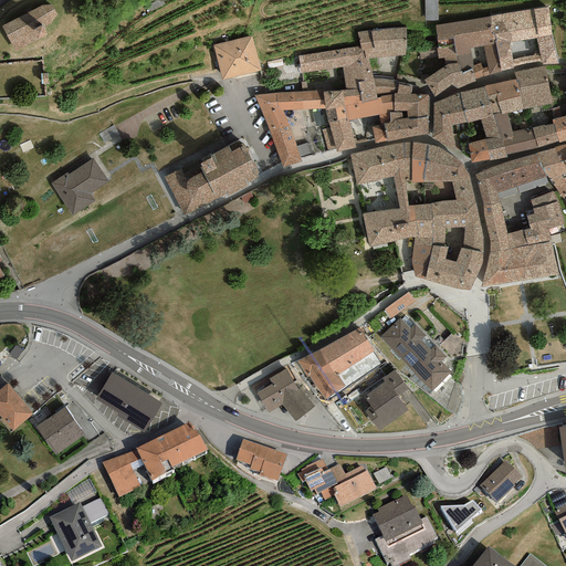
[(439,18),(438,0),(425,0),(426,19),(439,18)]
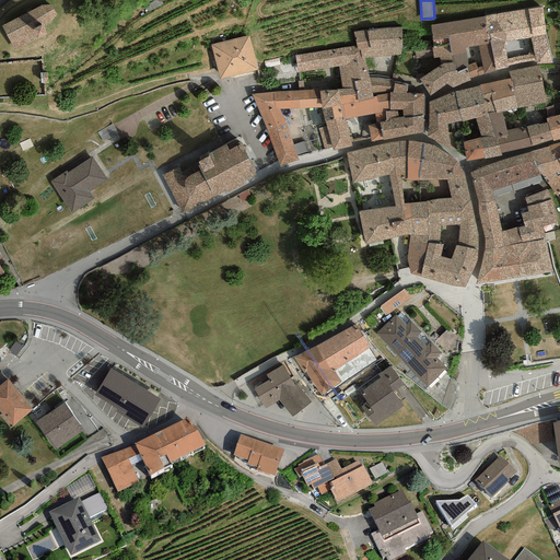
[(42,3),(2,23),(15,49),(41,36),(37,30),(46,25),(45,24),(50,21),(49,20),(56,13),(50,3),(42,4),(42,3)]
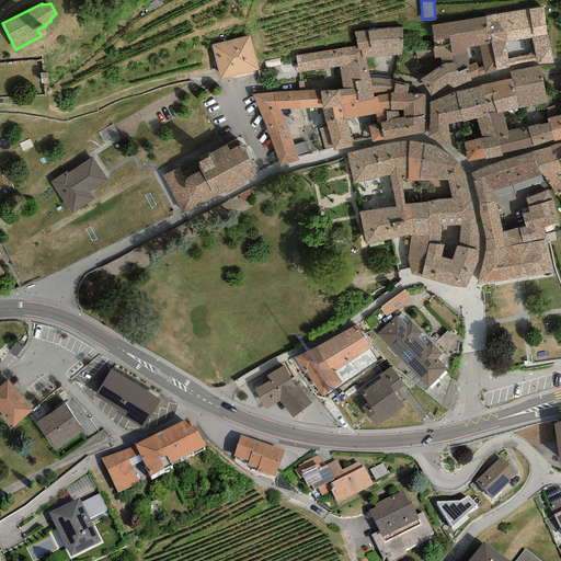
[(489,44),(491,44),(504,42),(530,37),(547,35),(544,7),(485,16),(489,44)]
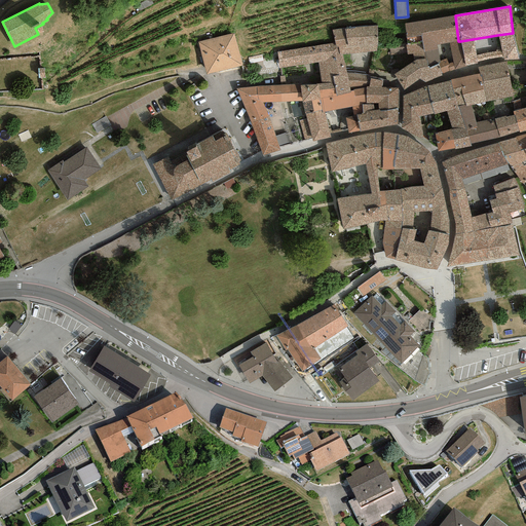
[(405,24),(408,44),(422,42),(424,52),(438,49),(437,45),(449,43),(458,41),(455,15),(405,24)]
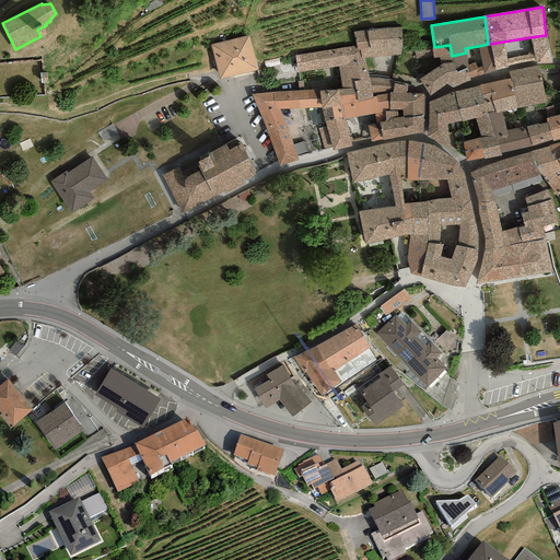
[(401,55),(401,27),(353,32),(357,46),(358,50),(360,50),(361,58),(364,58),(401,55)]
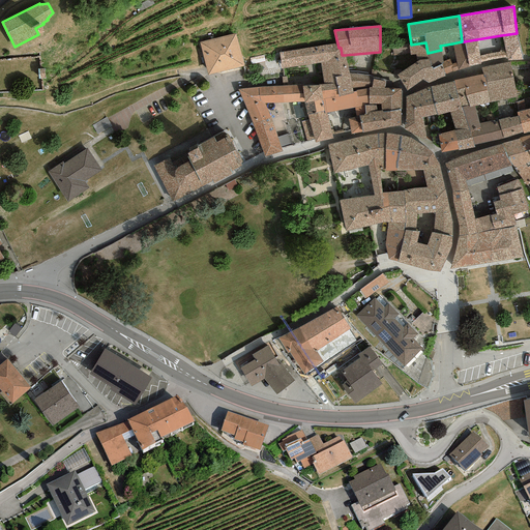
[(236,33),(200,42),(208,75),(244,65),(236,33)]
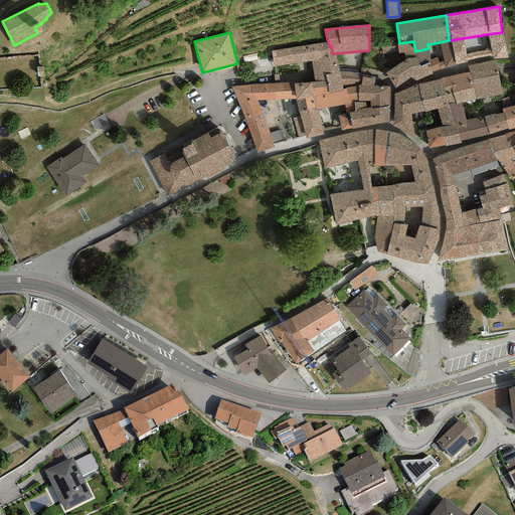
[(494,59),(508,57),(502,32),(487,34),(491,50),(493,55),(494,59)]
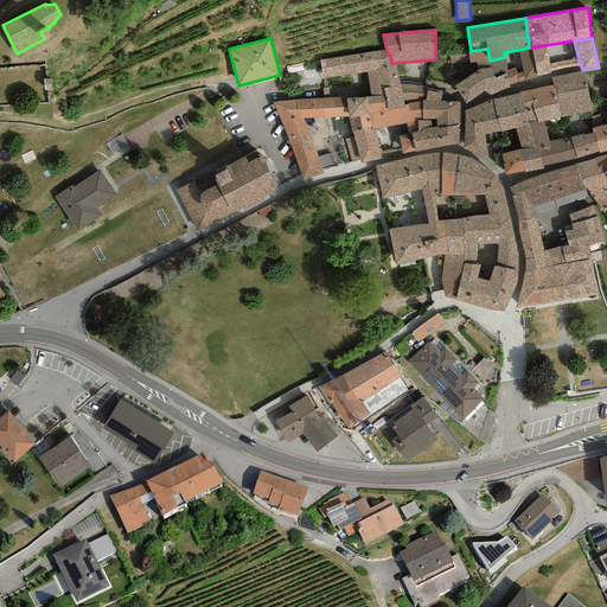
[(550,71),(549,64),(545,45),(531,48),(537,77),(550,74),(550,71)]
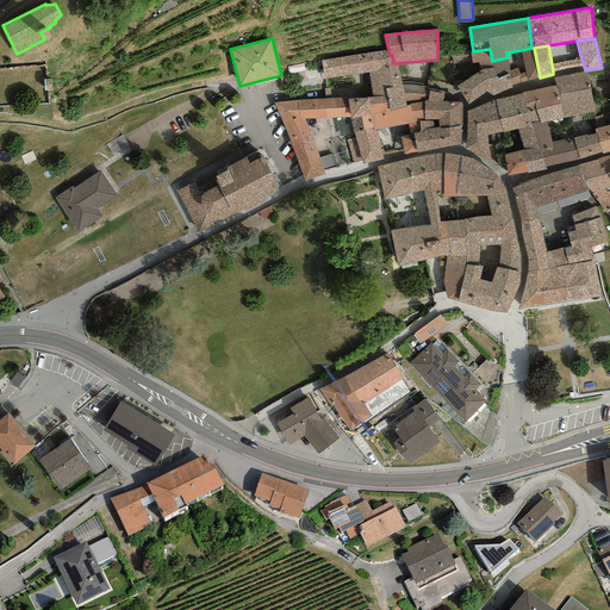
[(531,48),(521,50),(526,73),(527,81),(540,78),(534,48),(531,48)]
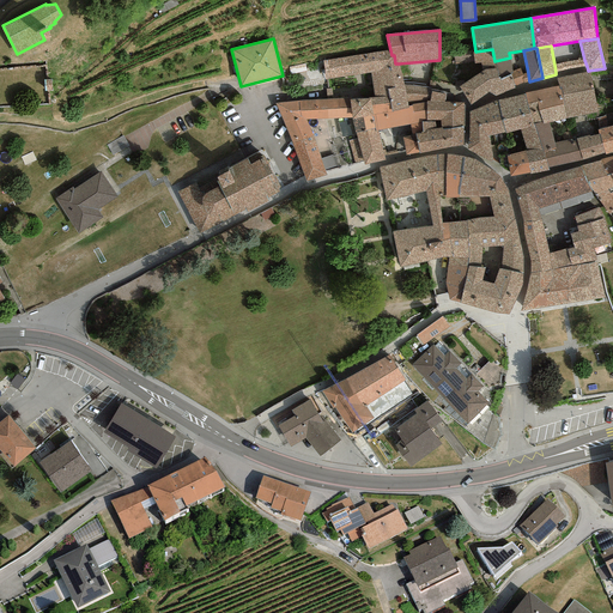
[(475,52),(473,53),(474,64),(481,64),(481,72),(485,70),(496,70),(495,61),(492,49),(475,52)]
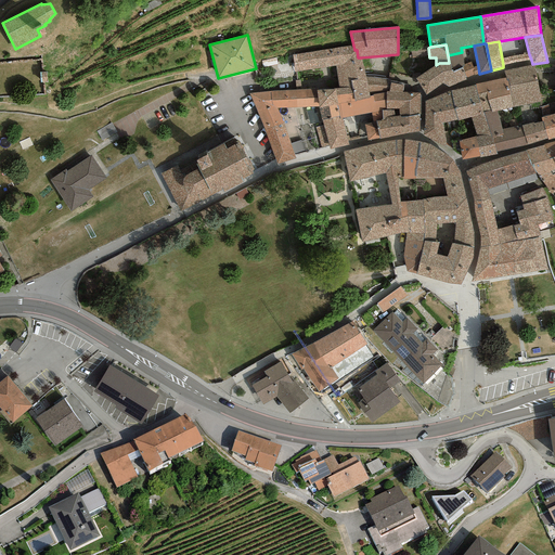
[(293,55),(295,73),(310,69),(335,66),(362,62),(361,57),(358,57),(357,50),(355,50),(353,46),(293,55)]
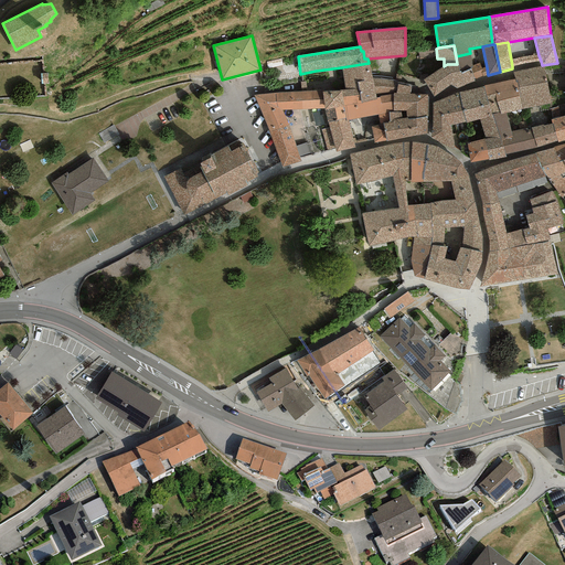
[(419,56),(430,55),(429,46),(418,48),(419,56)]
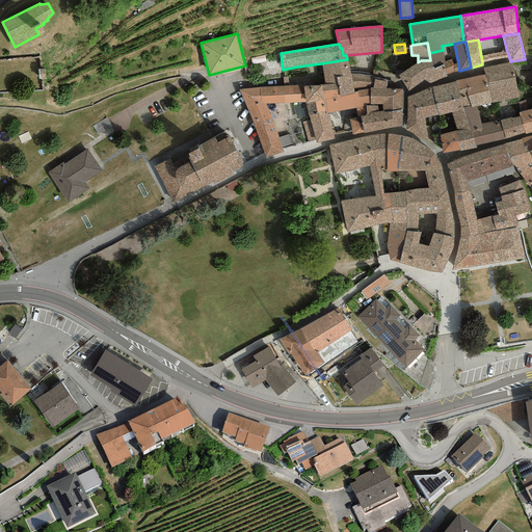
[(434,67),(436,80),(447,77),(447,74),(459,71),(458,63),(453,64),(451,59),(445,61),(443,50),(429,53),(430,60),(432,67),(434,67)]
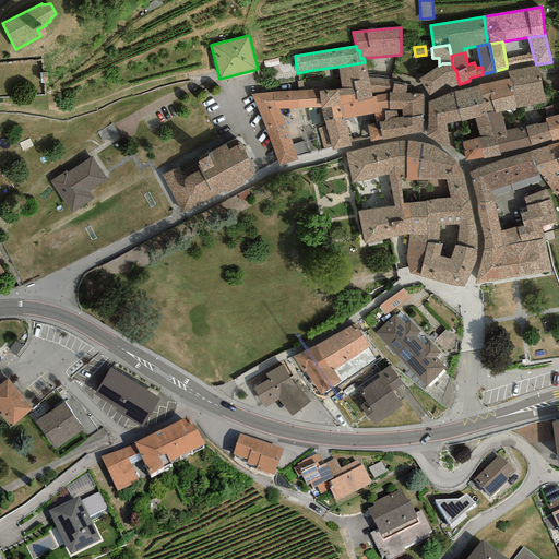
[(535,60),(533,55),(506,59),(507,66),(535,60)]
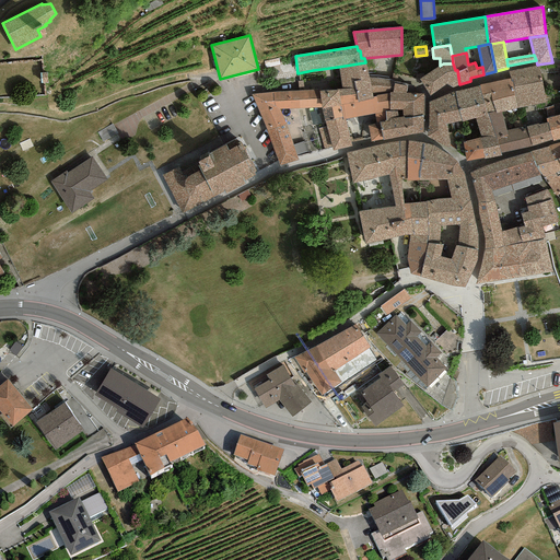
[(340,77),(342,89),(338,90),(339,96),(356,94),(358,102),(373,98),(373,96),(369,78),(365,62),(338,67),(340,77)]
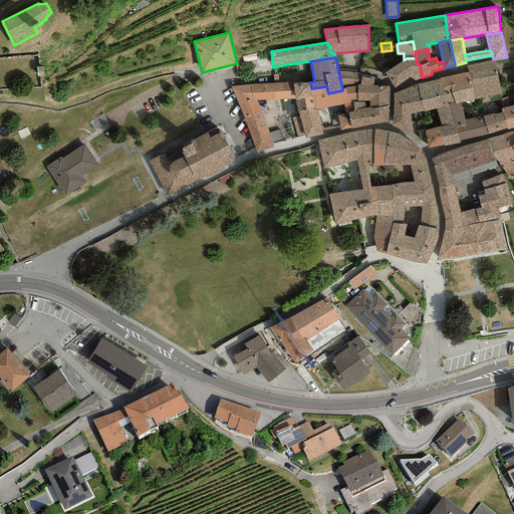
[(404,60),(384,72),(395,87),(409,77),(415,80),(422,77),(420,64),(418,64),(416,58),(407,58),(404,60)]
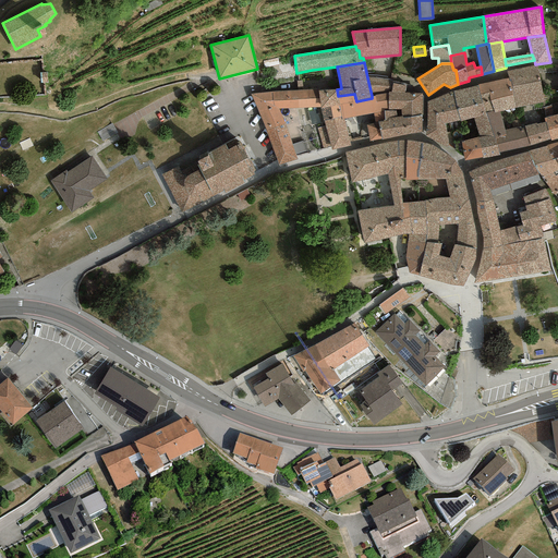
[(528,106),(544,101),(537,65),(507,71),(509,79),(516,108),(528,106)]
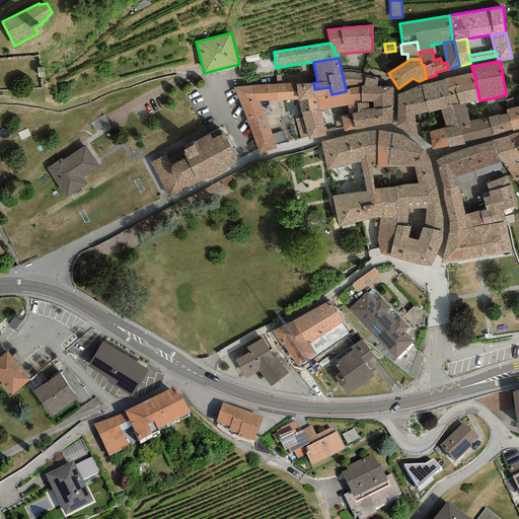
[(350,72),(342,72),(346,89),(349,89),(349,88),(361,87),(361,85),(364,85),(365,77),(366,74),(350,72)]
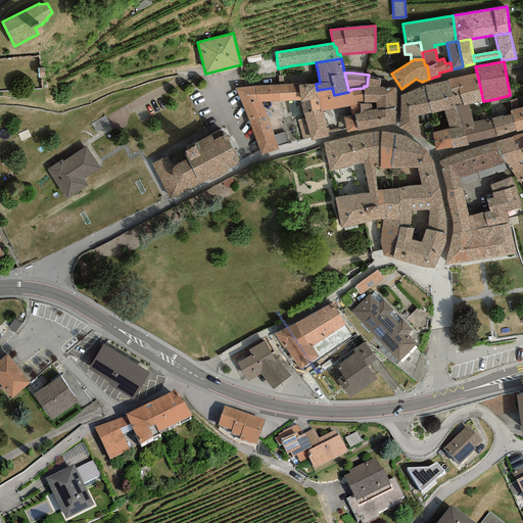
[(483,101),(477,74),(447,80),(448,81),(455,105),(463,103),(463,106),(469,105),(483,101)]
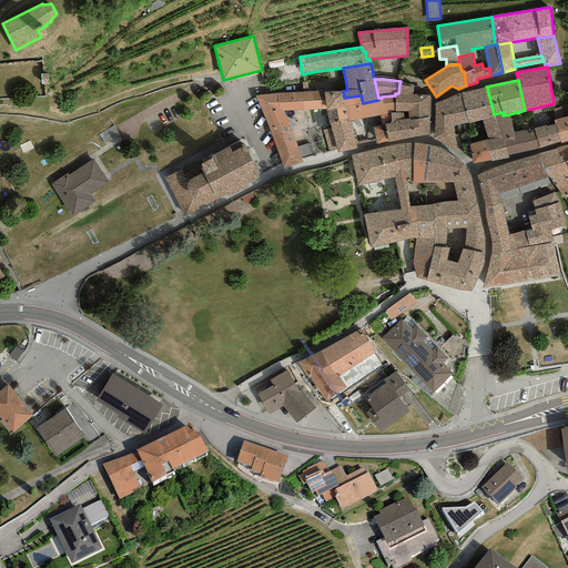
[(409,120),(428,117),(429,95),(411,94),(412,88),(399,84),(398,93),(395,93),(395,95),(395,112),(391,113),(392,123),(394,123),(394,121),(409,119),(409,120)]
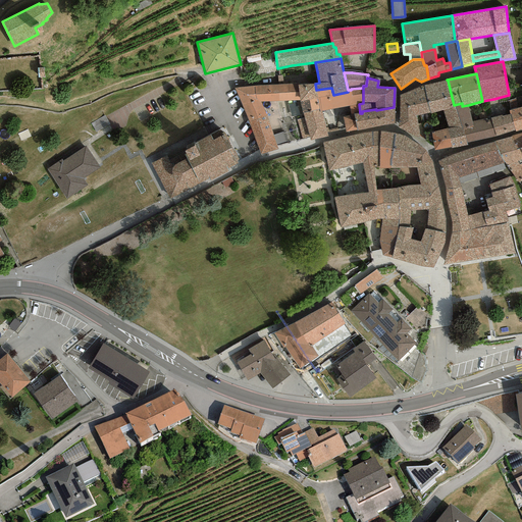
[(442,110),(455,107),(454,105),(448,81),(424,86),(429,112),(430,114),(442,110)]
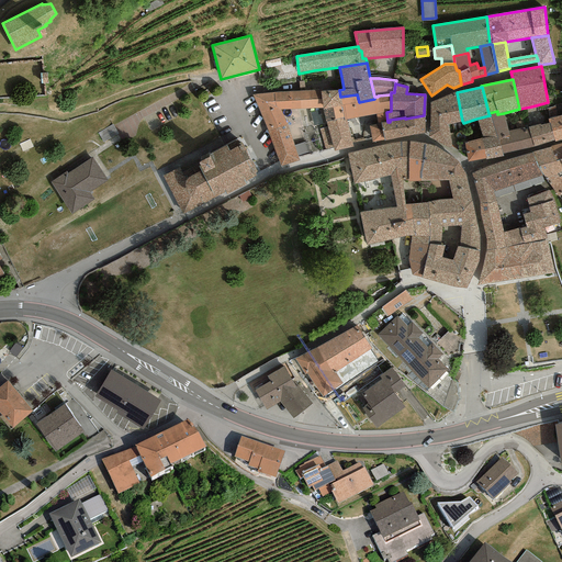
[(299,160),(292,139),(280,110),(323,108),(321,91),(321,89),(253,94),(280,166),(299,160)]
